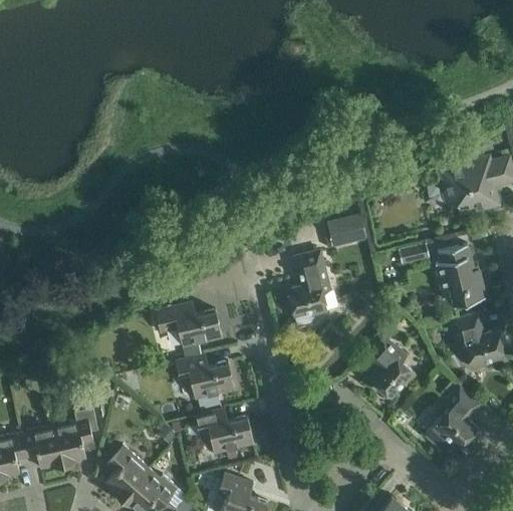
[(512,172),(509,159),(491,163),(490,159),(460,166),(461,169),(443,174),(448,195),(445,196),(447,207),(468,202),(470,212),(499,205),(494,187),(512,182),(512,172)]
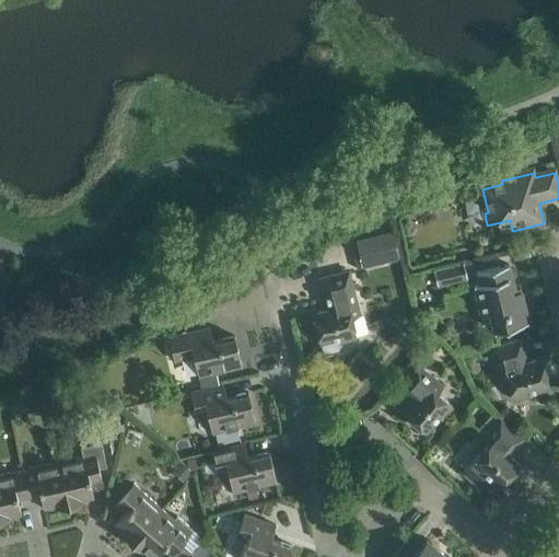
[(363,269),(400,260),(394,234),(358,243),(363,269)]
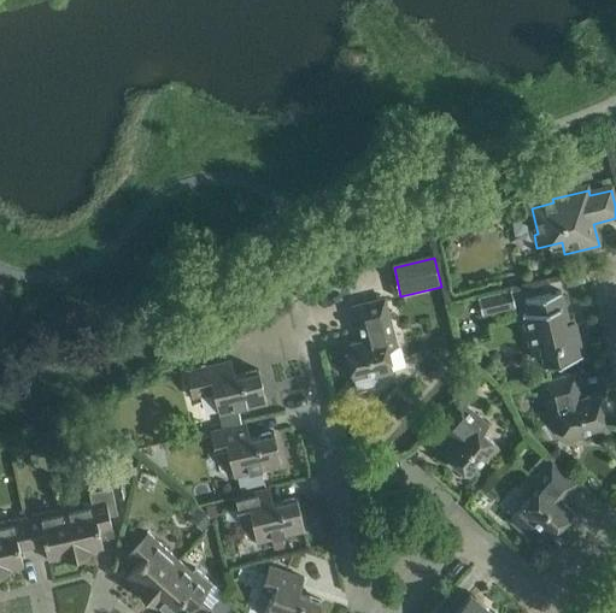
[(482,318),(516,310),(512,293),(477,301),(482,318)]
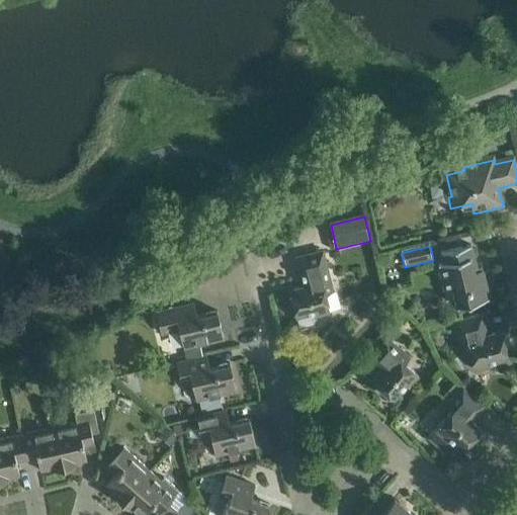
[(457,310),(470,307),(490,302),(483,273),(475,275),(471,261),(475,260),(471,248),(440,255),(443,266),(438,267),(444,294),(453,292),(457,310)]
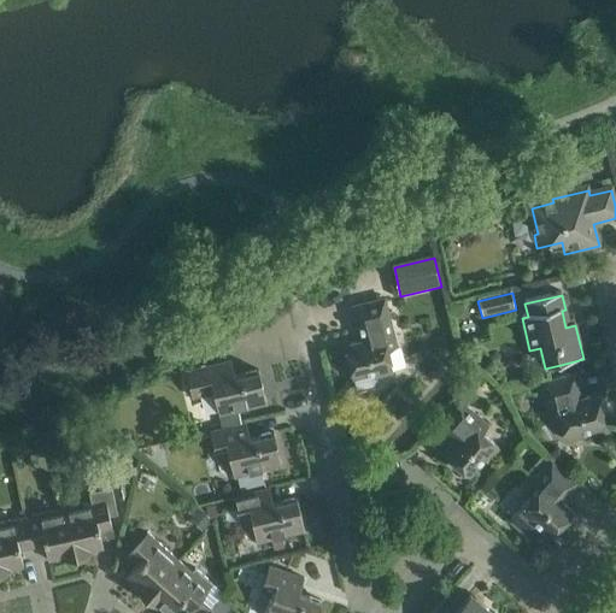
[(394,351),(382,302),(353,310),(362,343),(345,347),(353,381),(355,379),(357,394),(380,389),(377,379),(393,376),(387,353),(394,351)]
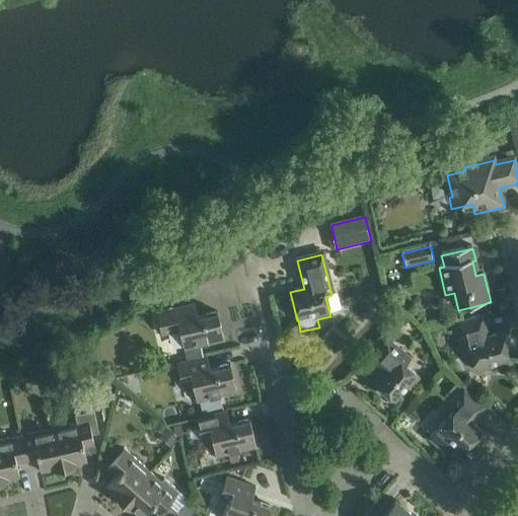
[(186,351),(205,347),(225,342),(218,314),(192,320),(189,307),(158,314),(163,336),(180,332),(186,351)]
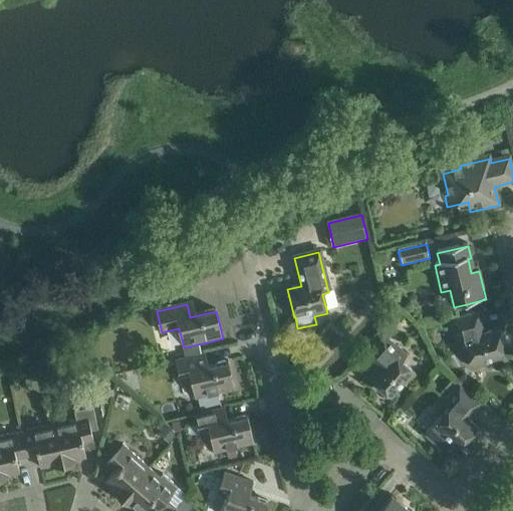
[(468,350),(473,369),(487,366),(486,362),(504,357),(498,330),(484,334),(479,314),(451,321),(459,353),(468,350)]
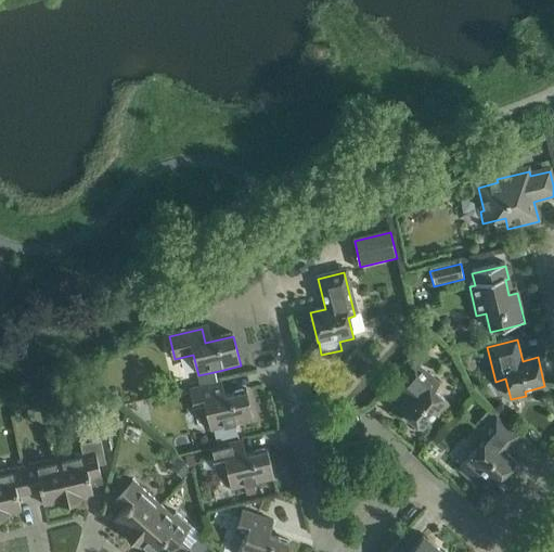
[(422,431),(436,415),(438,418),(449,406),(433,392),(439,384),(413,361),(394,385),(410,399),(400,411),(422,431)]
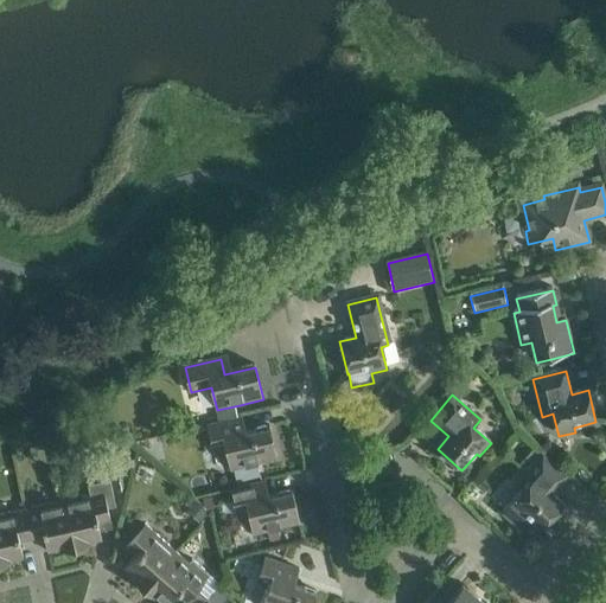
[(212,427),(210,427),(216,454),(227,450),(231,472),(235,470),(237,483),(253,480),(249,467),(255,466),(278,461),(270,428),(247,434),(238,436),(235,421),(212,427)]
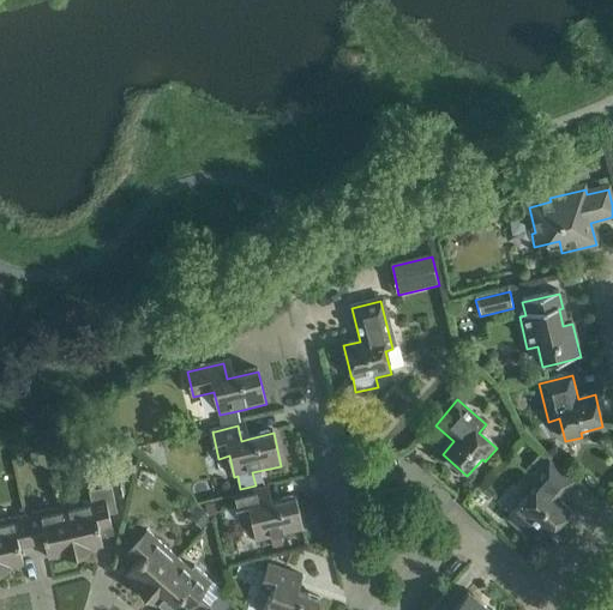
[(530,496),(509,521),(528,539),(539,527),(548,537),(571,512),(559,501),(575,483),(550,460),(523,490),(530,496)]
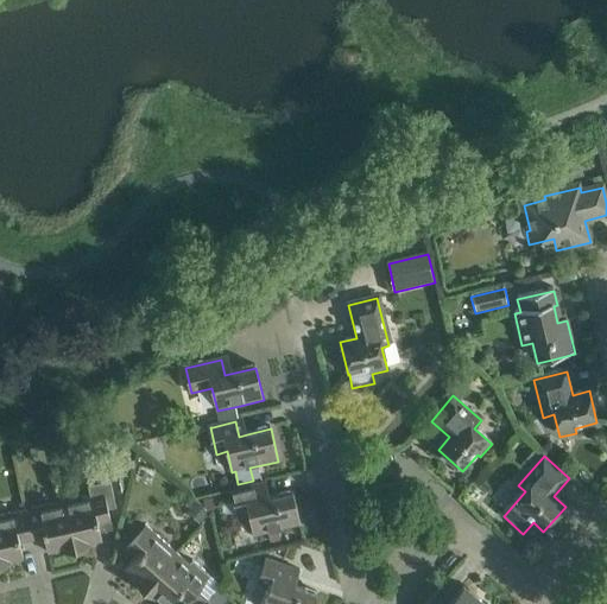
[(130,471),(118,475),(122,493),(125,493),(130,471)]
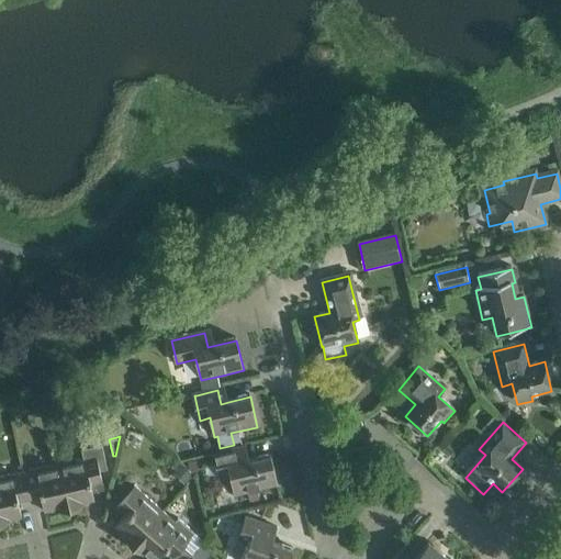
[(85,460),(60,466),(70,510),(85,506),(83,505),(94,502),(93,493),(104,491),(100,472),(109,470),(102,446),(82,450),(85,460)]
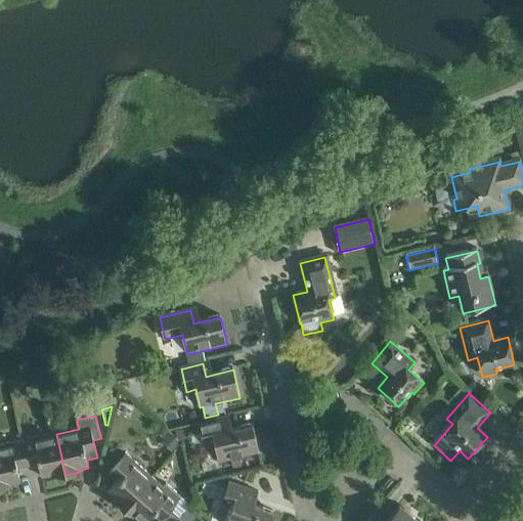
[(232,430),(229,418),(201,424),(206,446),(214,444),(218,464),(260,453),(253,426),(232,430)]
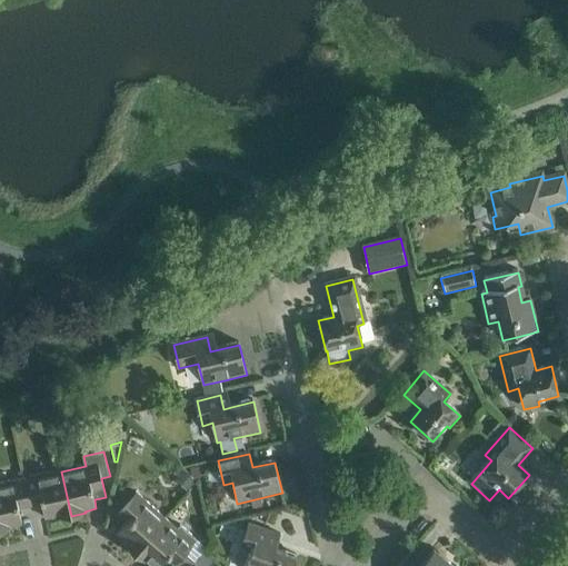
[(191,469),(193,479),(201,478),(199,467),(191,469)]
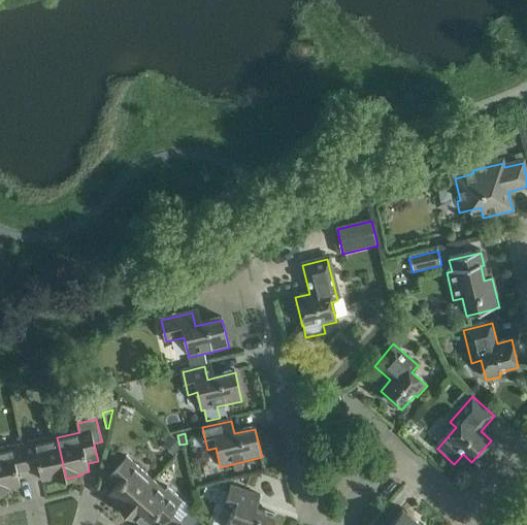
[(53,482),(66,479),(57,437),(23,445),(28,470),(39,468),(42,483),(53,480),(53,482)]
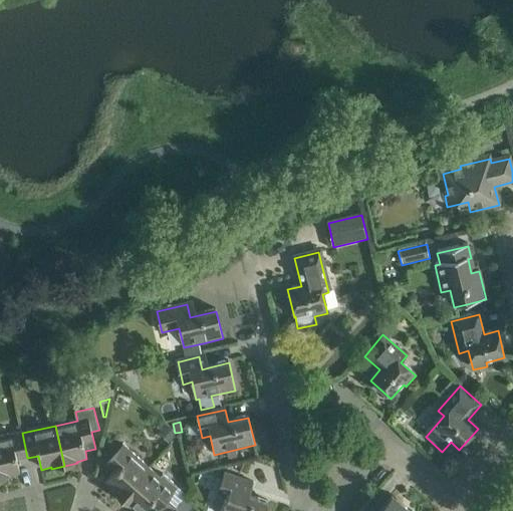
[(168,427),(160,436),(170,445),(178,436),(175,433),(168,427)]
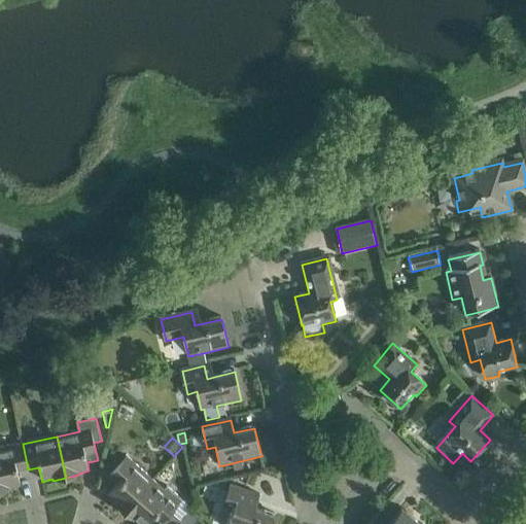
[(18,473),(28,469),(23,444),(0,449),(0,493),(11,491),(10,489),(21,486),(18,473)]
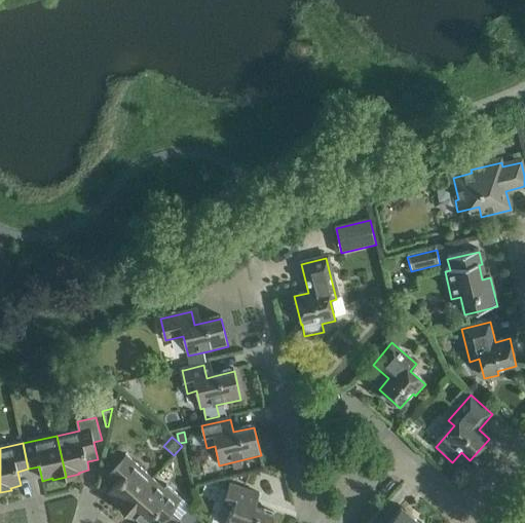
[(114,503),(124,512),(153,480),(126,456),(109,476),(117,484),(108,495),(116,501),(114,503)]
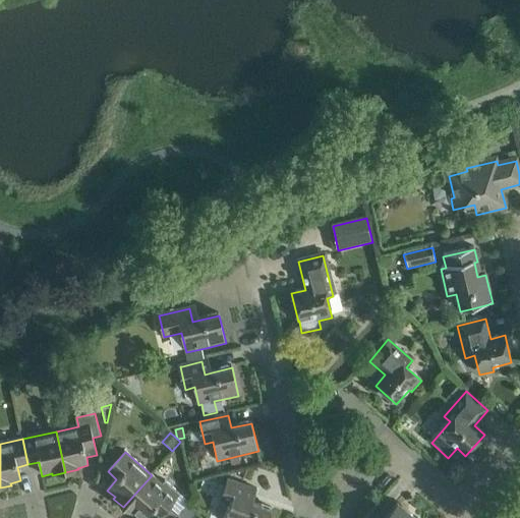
[(164,485),(152,475),(123,507),(133,516),(134,515),(137,517),(146,517),(152,511),(159,517),(178,517),(179,516),(169,508),(178,498),(181,495),(166,481),(164,485)]
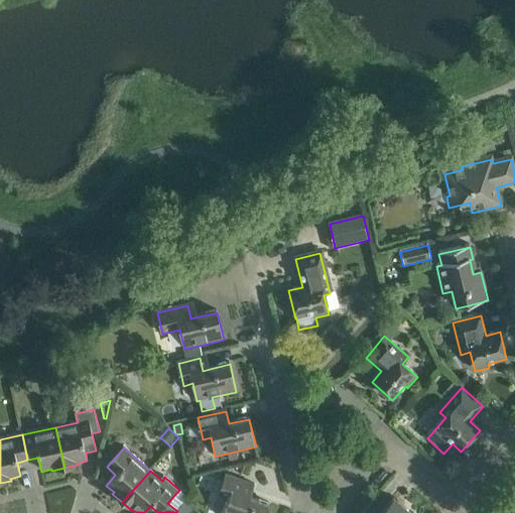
[(249,484),(235,479),(224,475),(217,495),(227,499),(221,512),(267,512),(270,506),(244,497),(249,484)]
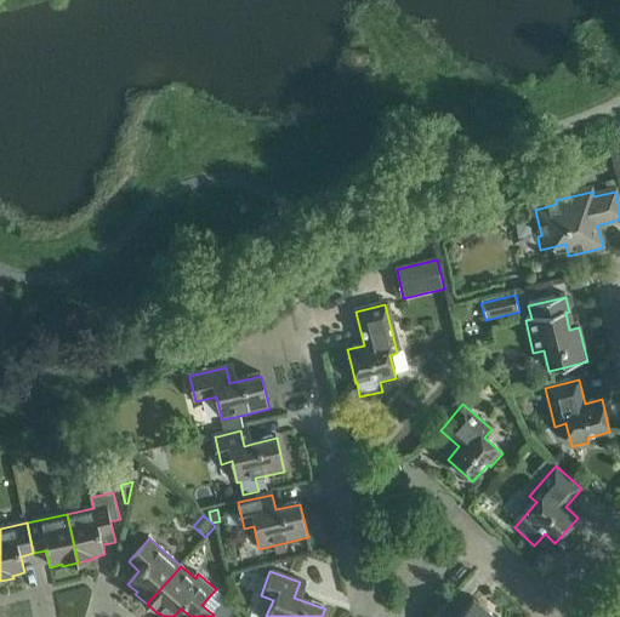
[(493,616),(475,600),(461,615),(449,604),(437,616),(493,616)]
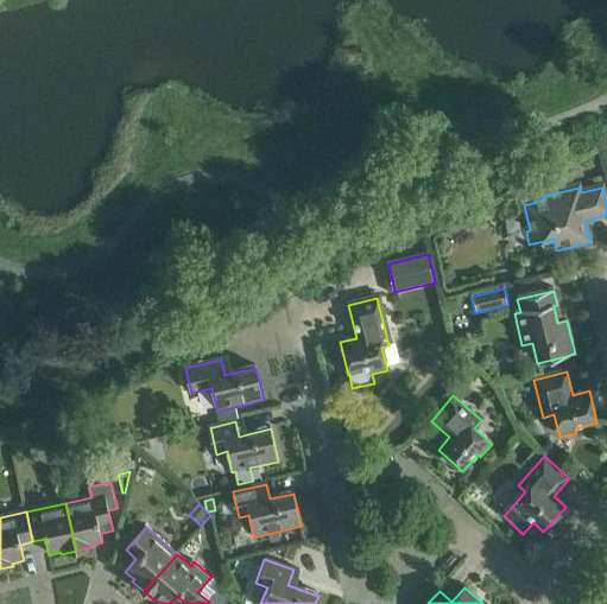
[(209,602),(208,603),(226,603),(228,601),(217,592),(209,602)]
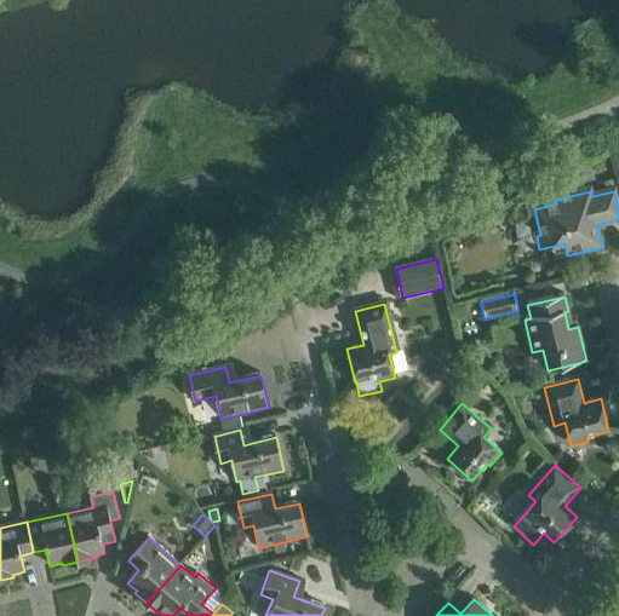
All buildings are outlined.
